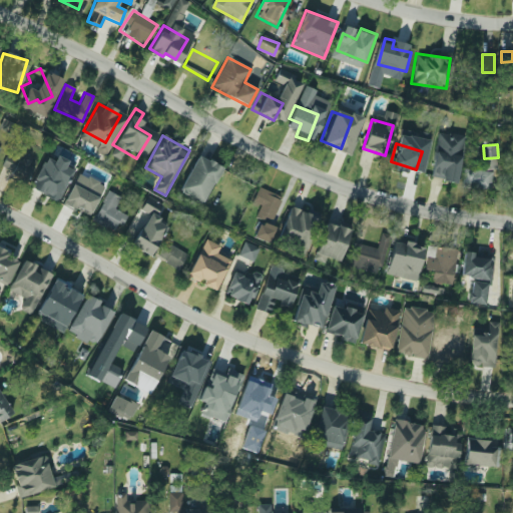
[(457,156),(428,154),(427,164),(436,165),(435,178),(455,179),(457,156)]
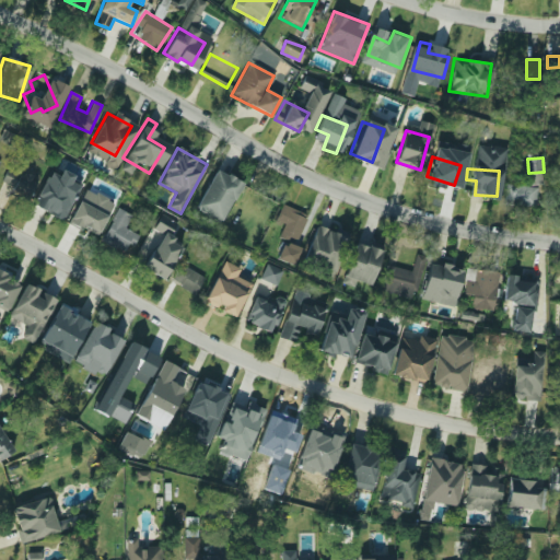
[(34,205),(59,217),(74,182),(49,170),(34,205)]
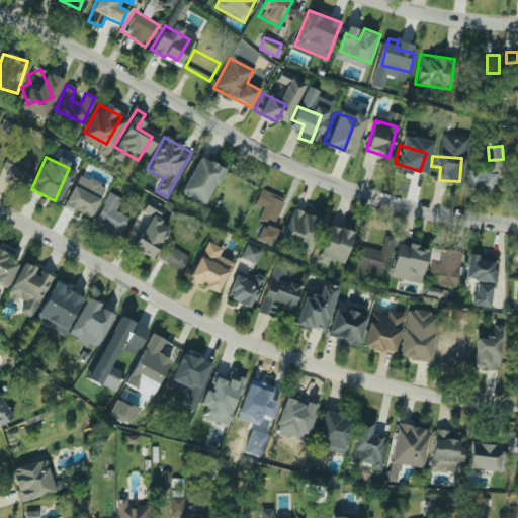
[(9,176),(23,185),(34,168),(20,159),(9,176)]
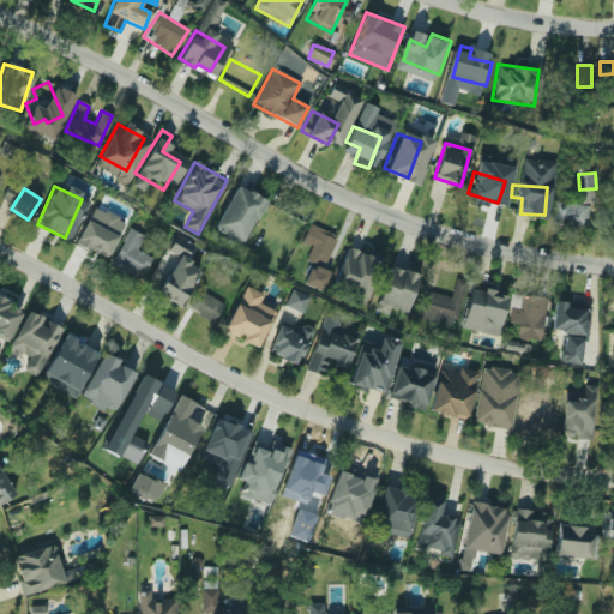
[(258,204),(232,190),(218,212),(245,227),(258,204)]
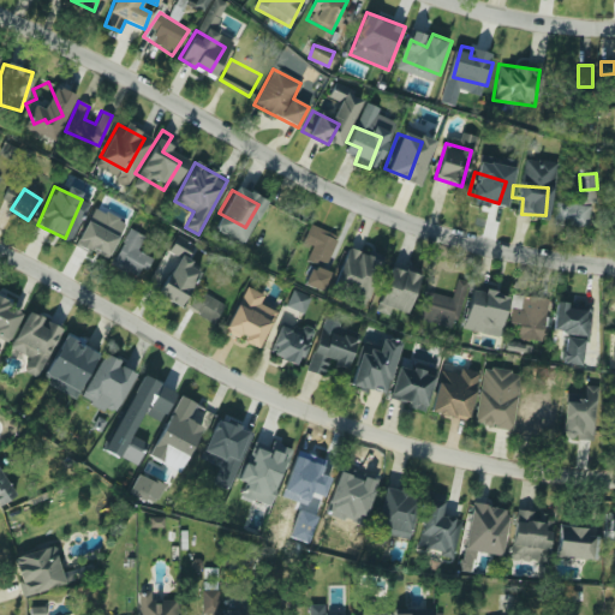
[(590,206),(554,203),(553,225),(587,227),(590,206)]
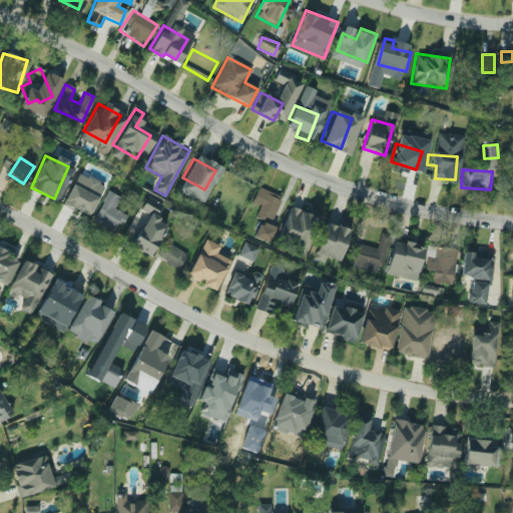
[(103,190),(79,177),(64,203),(88,217),(103,190)]
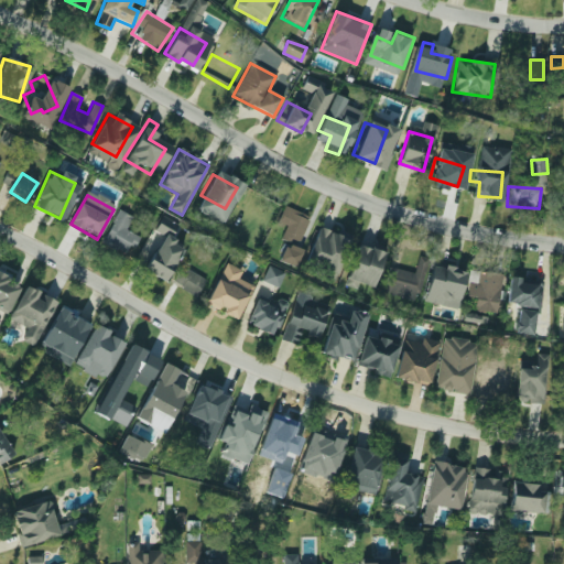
[(285,228),(280,237),(295,246),(310,219),(285,206),(275,223),(285,228)]
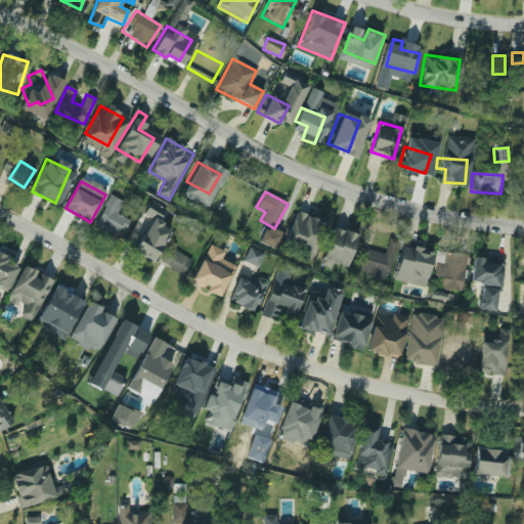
[(117,214),(123,202),(110,195),(94,226),(120,238),(129,220),(117,214)]
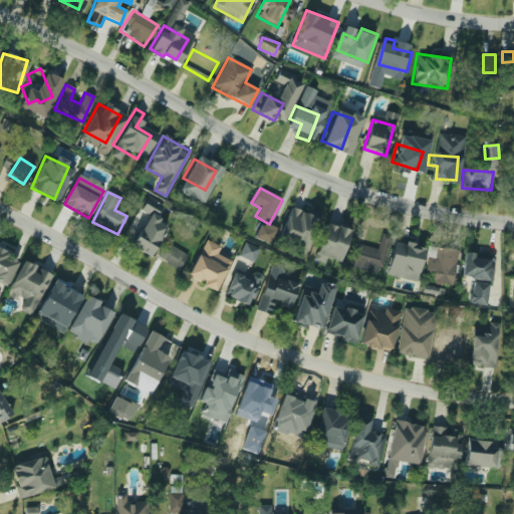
[(301,210),(292,206),(280,234),(304,244),(311,226),(297,220),(301,210)]
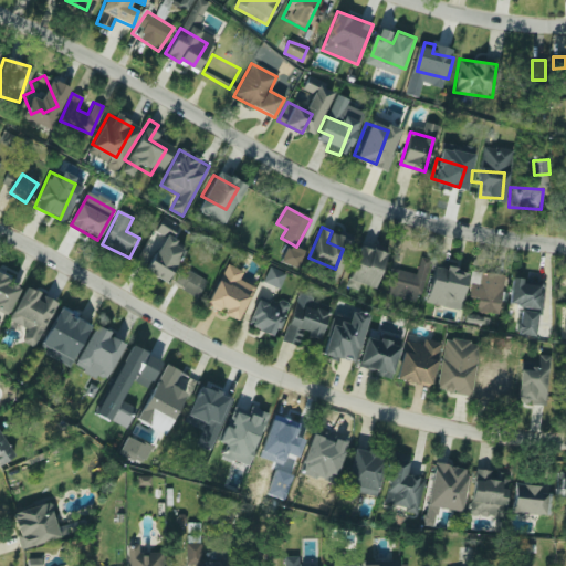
[(388,247),(362,237),(350,264),(378,274),(388,247)]
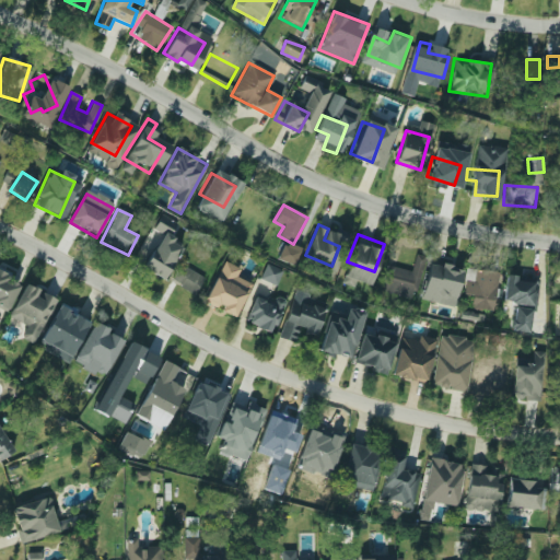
[(163,271),(174,254),(148,237),(137,256),(163,271)]
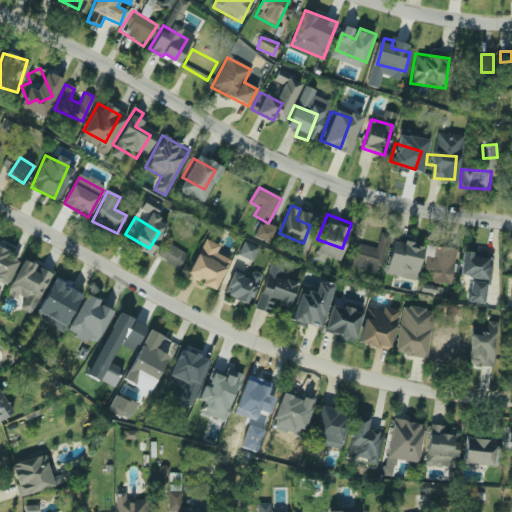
[(274,227),(260,222),(254,237),(268,242),(274,227)]
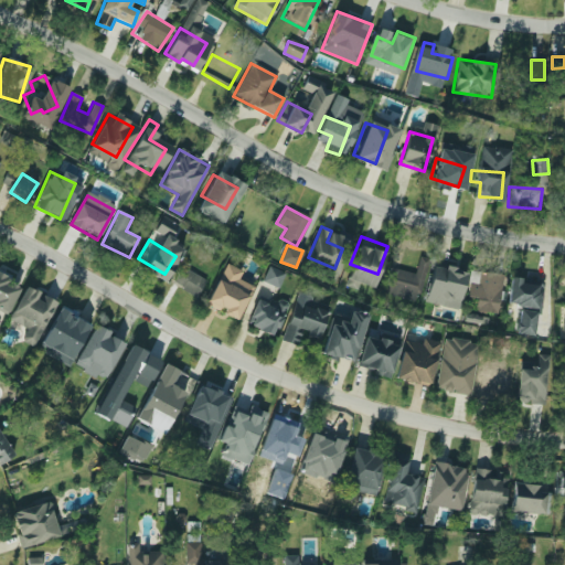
[(206,307),(237,320),(252,286),(238,279),(242,272),(224,264),(206,307)]
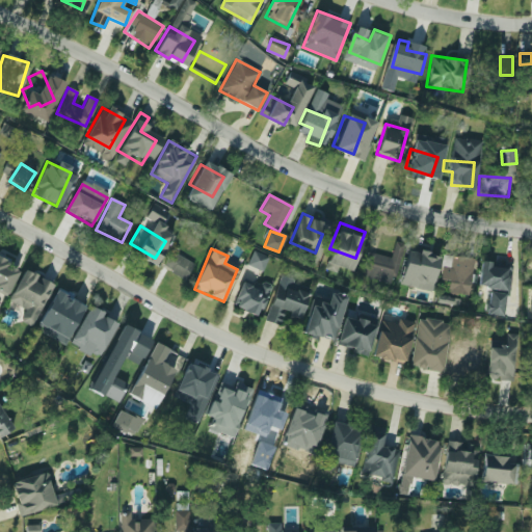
[(185,281),(195,264),(171,249),(161,266),(185,281)]
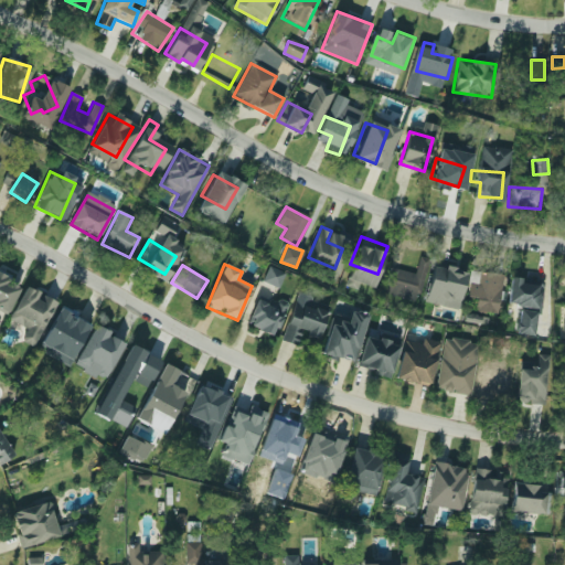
[(462,268),(430,265),(428,289),(460,292),(462,268)]
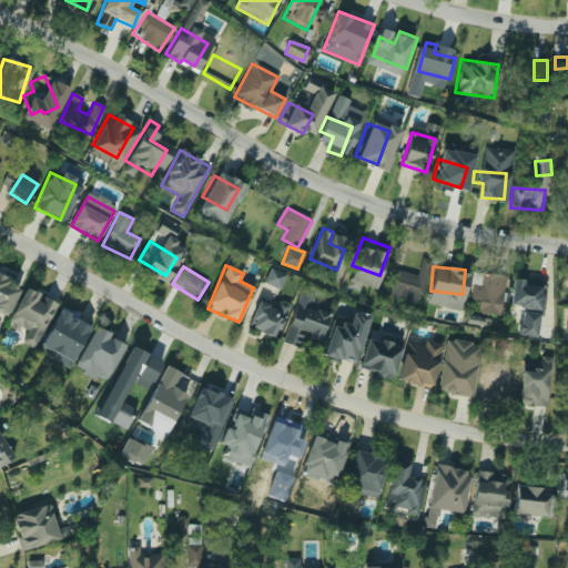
[(264,282),(281,290),(287,274),(271,267),(264,282)]
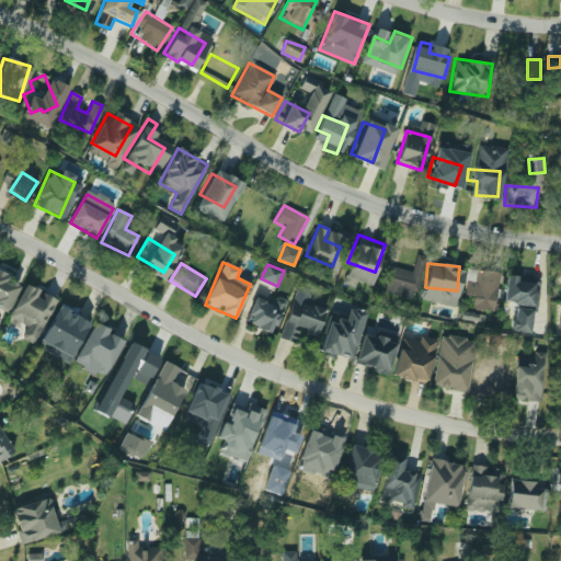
[(379,290),(408,298),(413,273),(386,265),(379,290)]
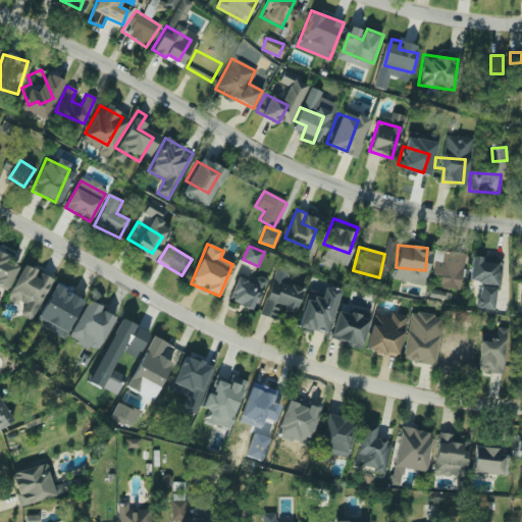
[(464,254),(434,251),(432,273),(439,274),(438,289),(460,291),(464,254)]
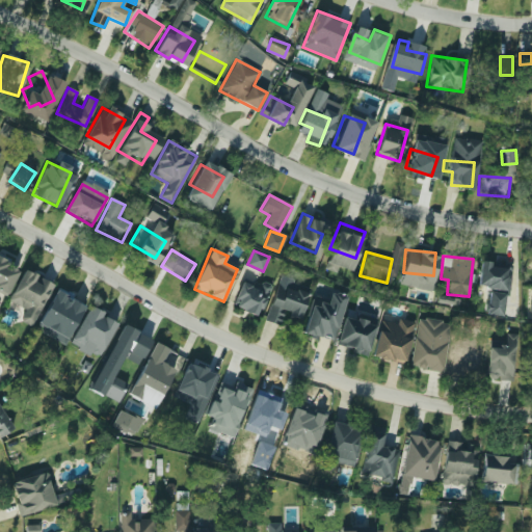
[(19,269),(0,260),(0,293),(5,296),(19,269)]
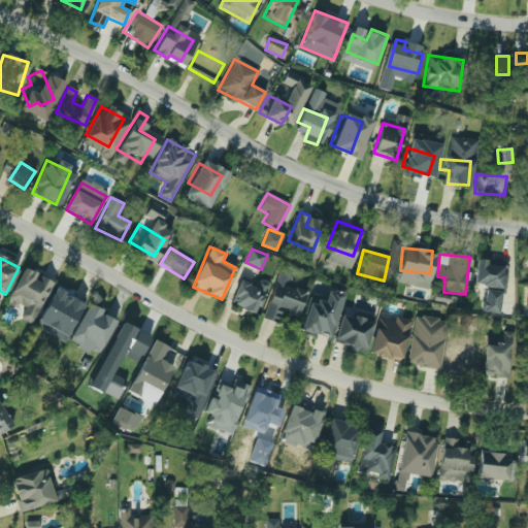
[(504,264),(476,261),(474,286),(484,287),(482,312),(500,315),(504,264)]
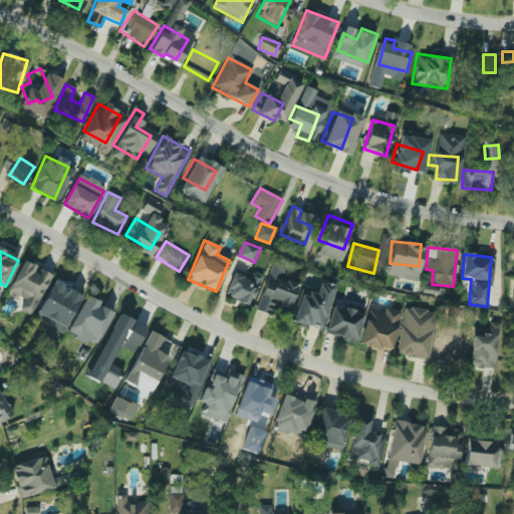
[(51,273),(38,267),(38,266),(24,260),(9,291),(25,298),(20,309),(32,315),(51,273)]
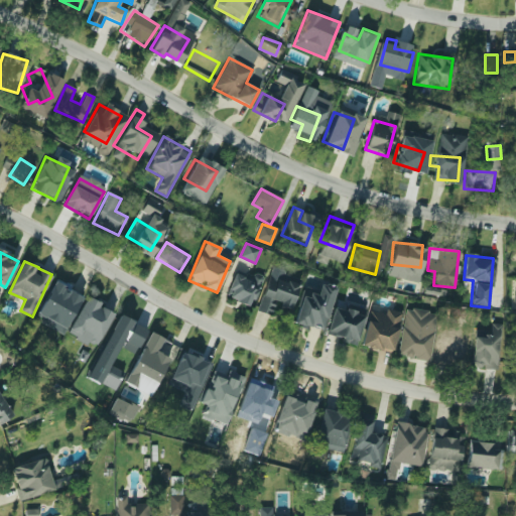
[(248,306),(261,281),(239,270),(226,295),(248,306)]
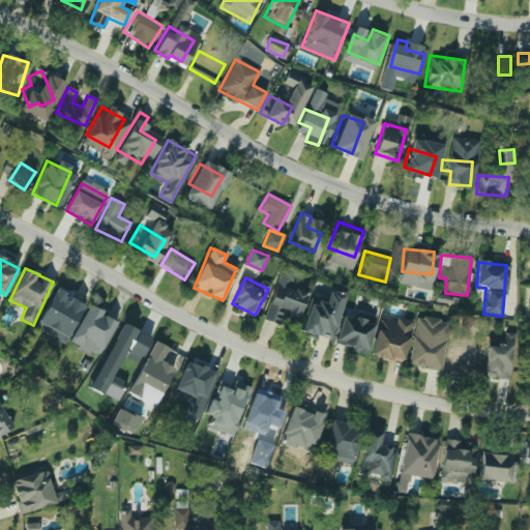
[(282,312),(298,317),(305,293),(275,284),(264,319),(278,323),(282,312)]
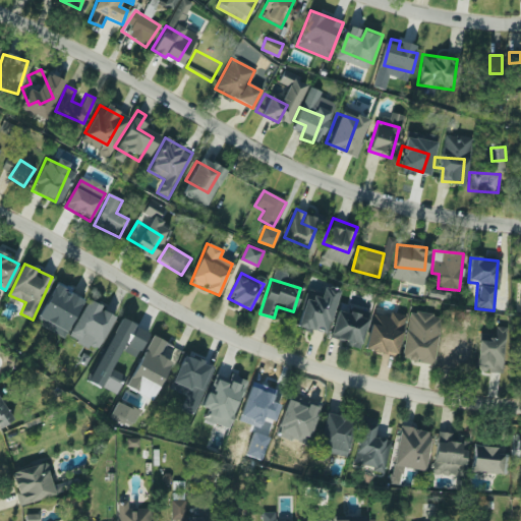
[(47,312),(68,324),(79,301),(58,290),(47,312)]
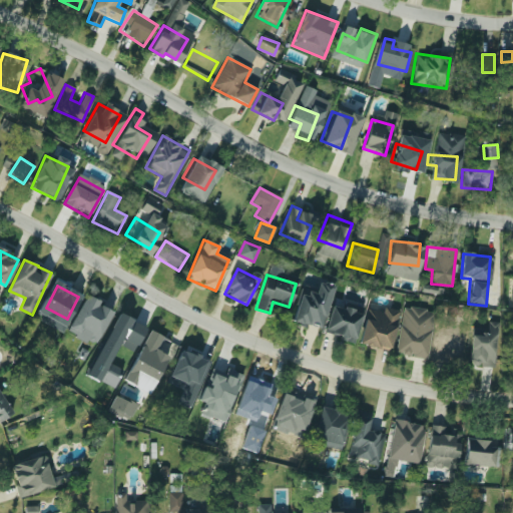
[(323,299),(298,291),(289,317),(314,326),(323,299)]
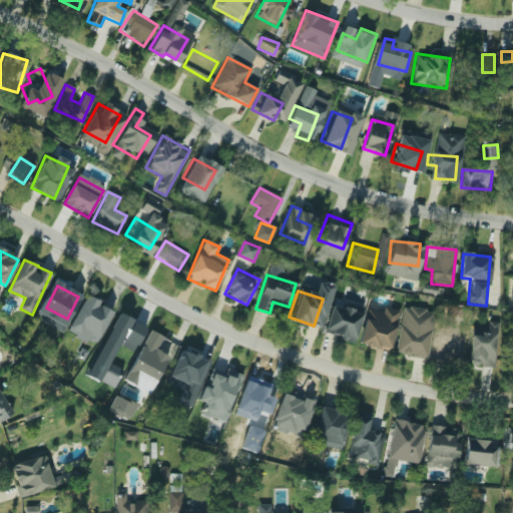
[(114,312),(87,296),(68,331),(94,346),(114,312)]
